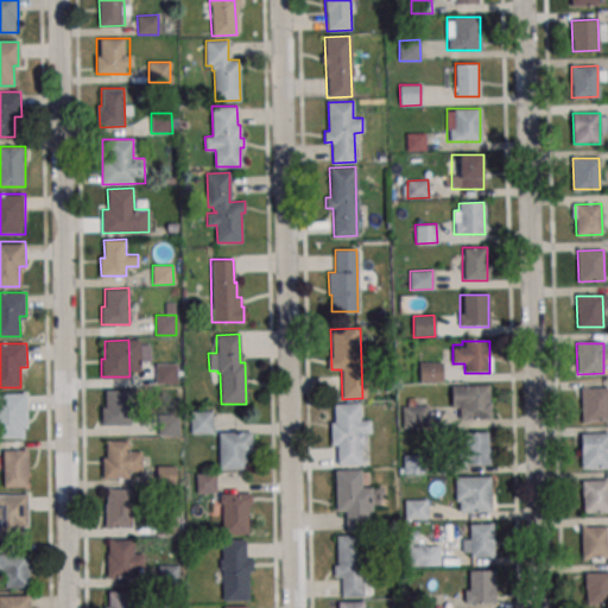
[(418,362),(442,362),(443,381),(419,381),(418,362)]
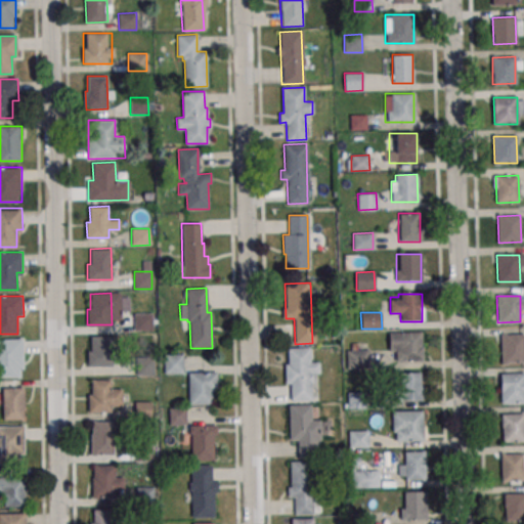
[(134,313),(153,313),(153,331),(134,331),(134,313)]
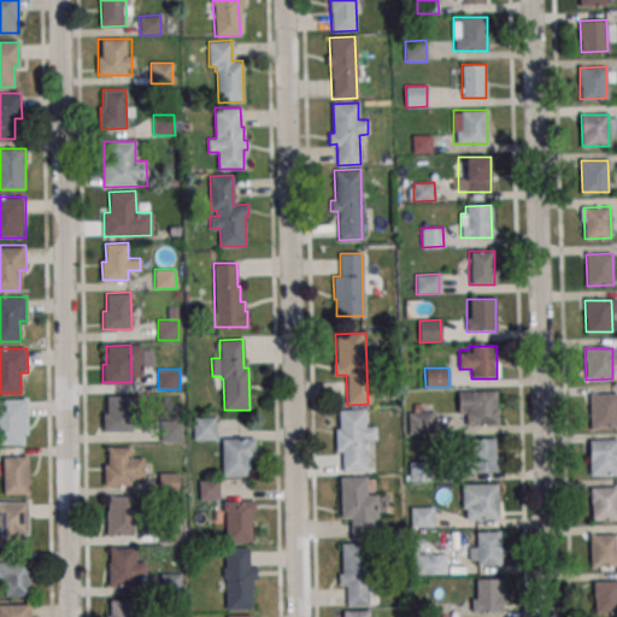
[(498,391),(458,391),(458,424),(498,424),(498,391)]
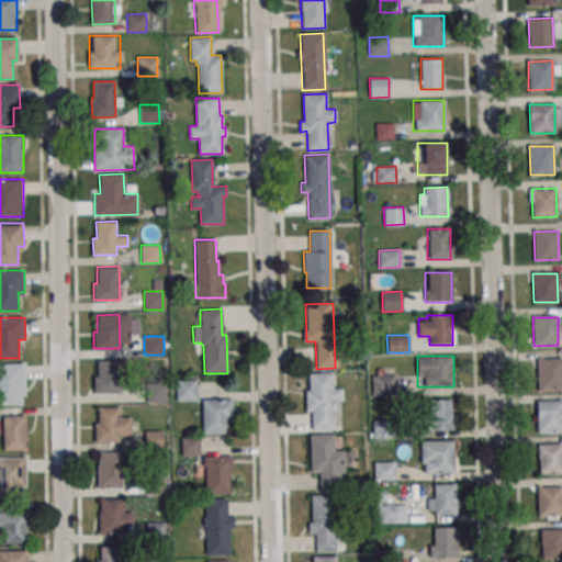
[(538,360),(561,359),(561,388),(539,389),(538,360)]
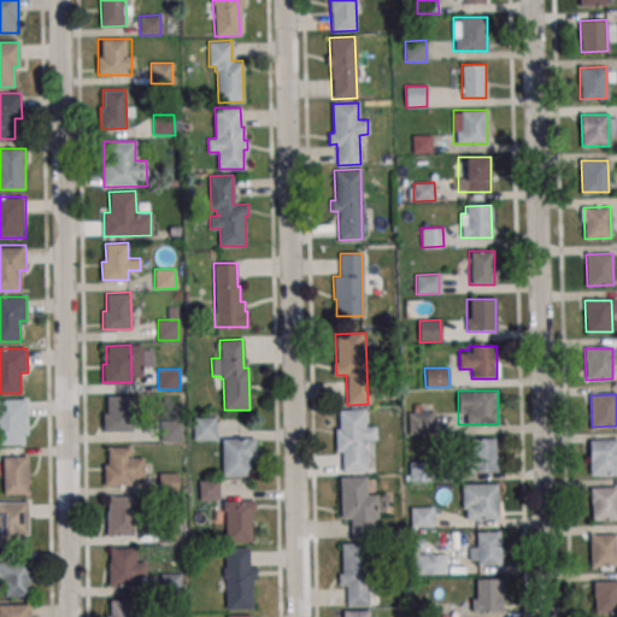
[(106,395),(130,395),(131,432),(104,433),(103,413),(107,413),(106,395)]
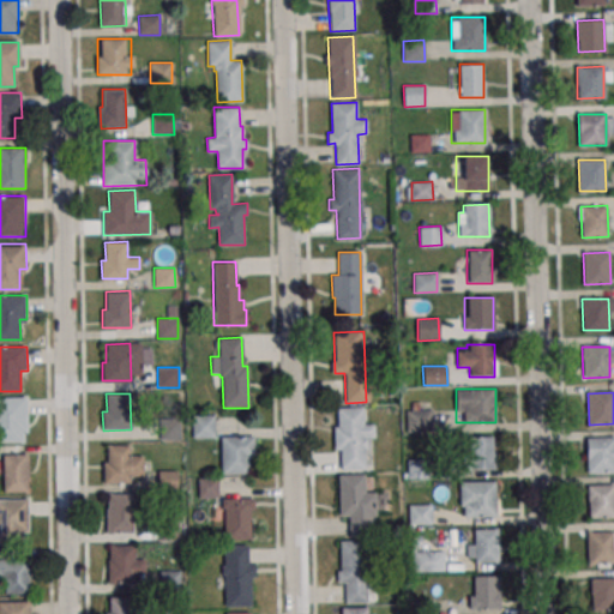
[(0,441),(28,441),(28,397),(0,396),(0,441)]
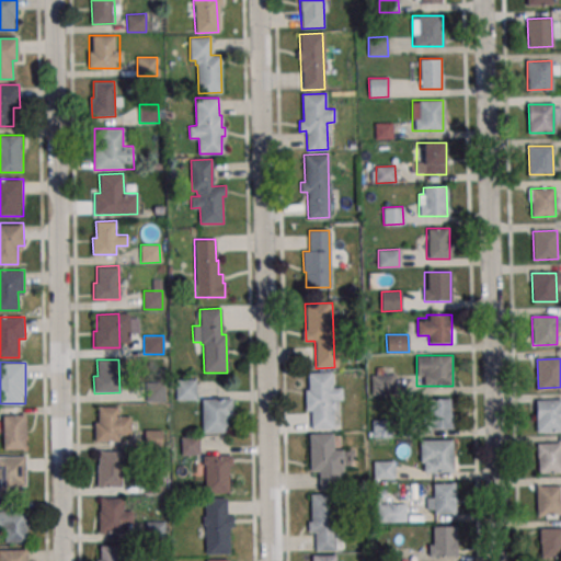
[(308,373),(331,371),(332,388),(341,387),(341,400),(332,400),(332,427),(311,428),(311,410),(306,410),(305,389),(308,389),(308,373)]
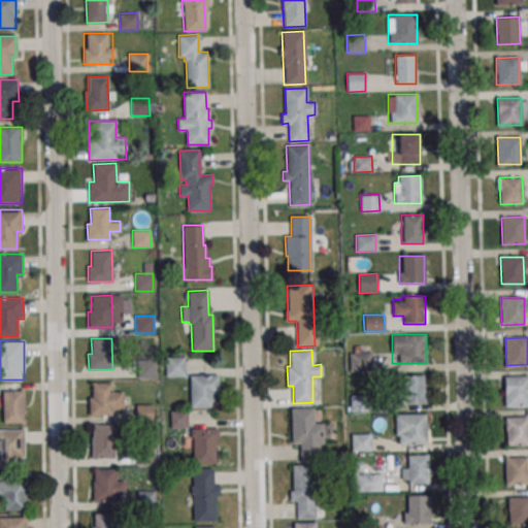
[(349,353),(371,353),(371,371),(349,372),(349,353)]
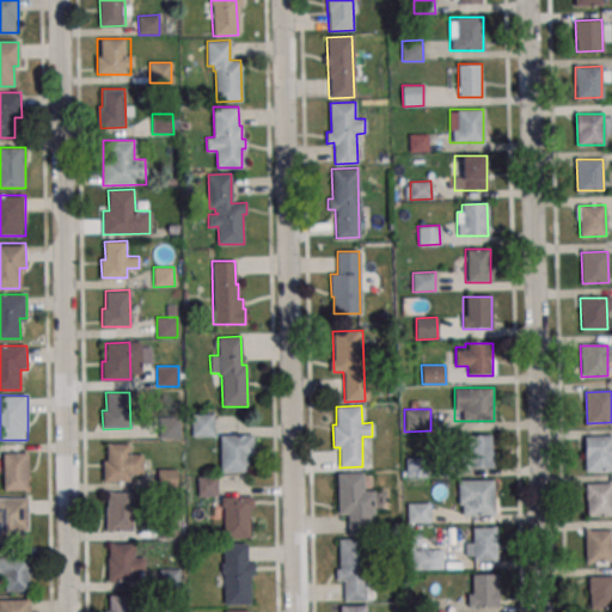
[(191,414),(213,414),(213,435),(191,435),(191,414)]
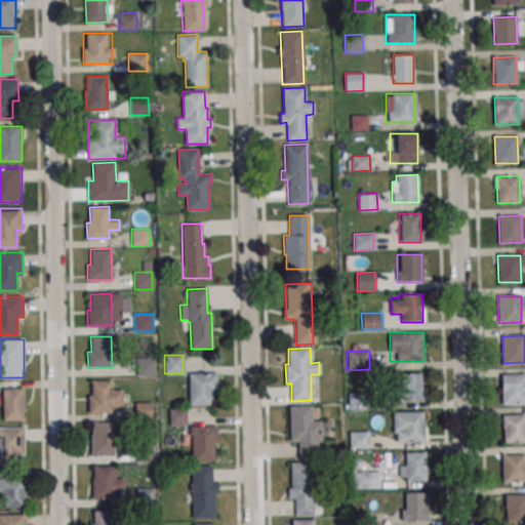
[(135,358),(154,358),(154,376),(135,376),(135,358)]
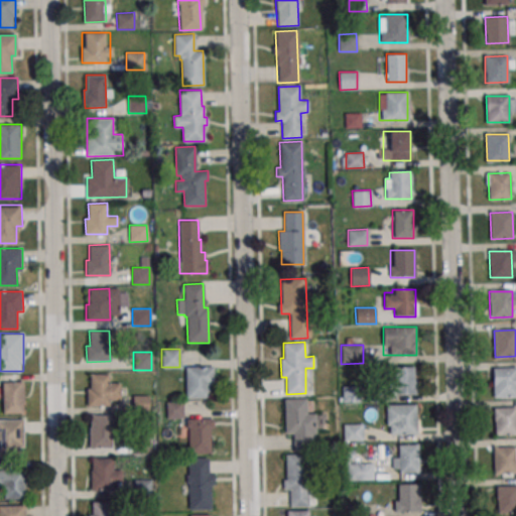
[(185,367),(213,366),(213,385),(209,385),(210,397),(186,398),(185,367)]
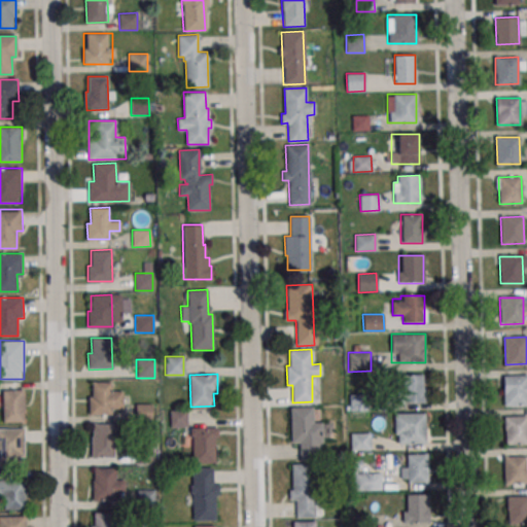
[(424,402),(424,375),(402,375),(402,402),(424,402)]
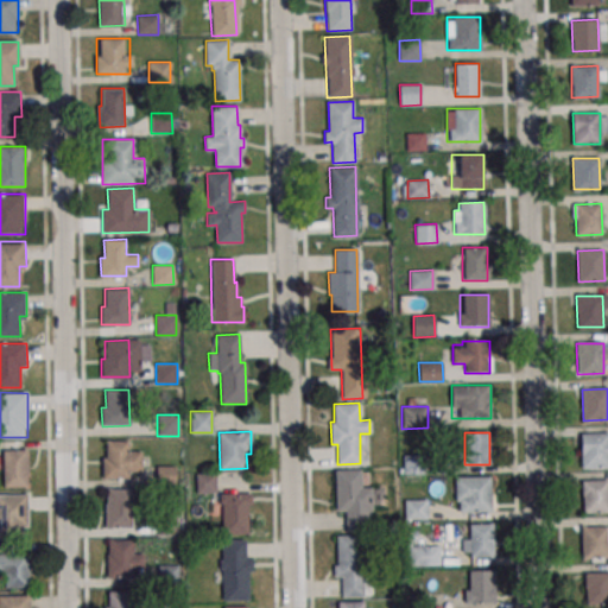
[(582,434),(607,434),(607,467),(583,468),(582,434)]
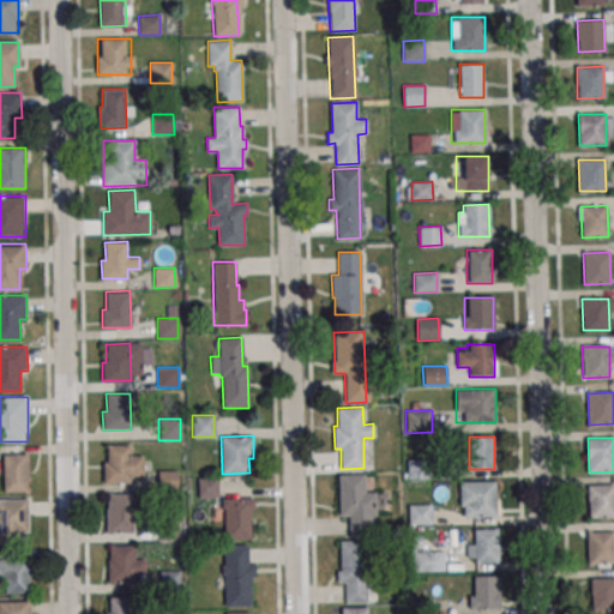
[(107,445),(131,444),(132,481),(103,481),(103,463),(107,463),(107,445)]
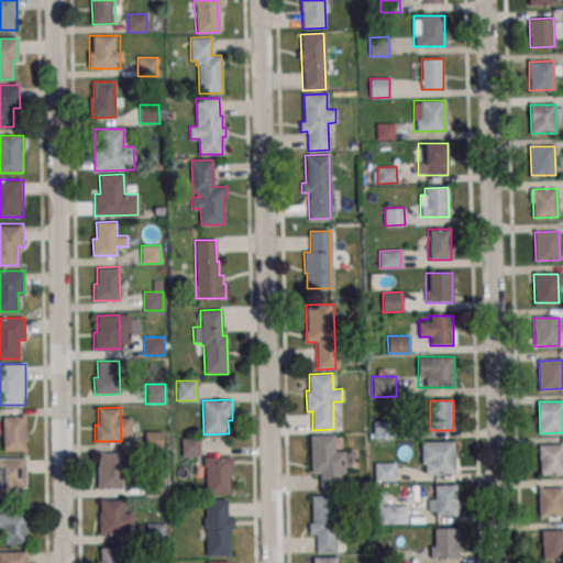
[(0,435),(2,437),(2,451),(26,451),(26,416),(0,416),(0,435)]
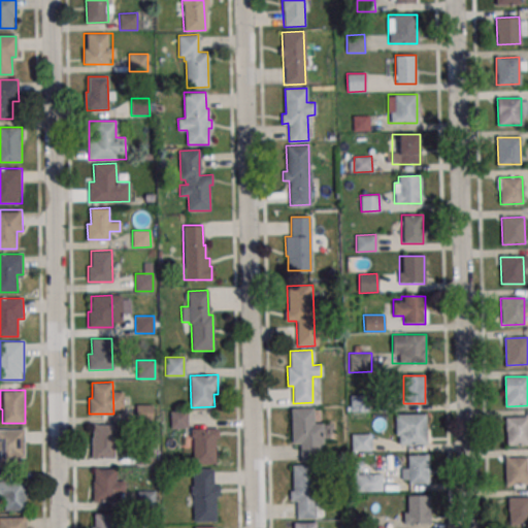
[(291,407),(312,407),(312,423),(323,423),(323,443),(321,443),(321,460),(300,461),(299,443),(292,443),(291,407)]
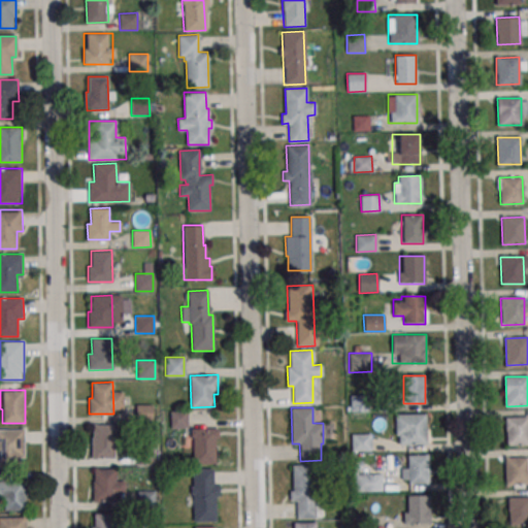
[(171,411),(171,426),(186,426),(186,411),(171,411)]
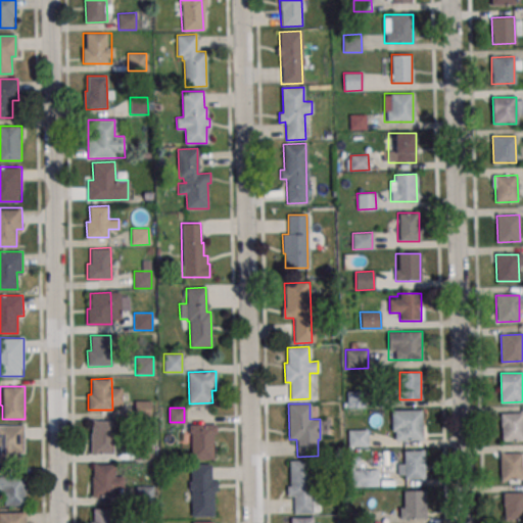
[(392,410),(392,440),(421,440),(421,410),(392,410)]
